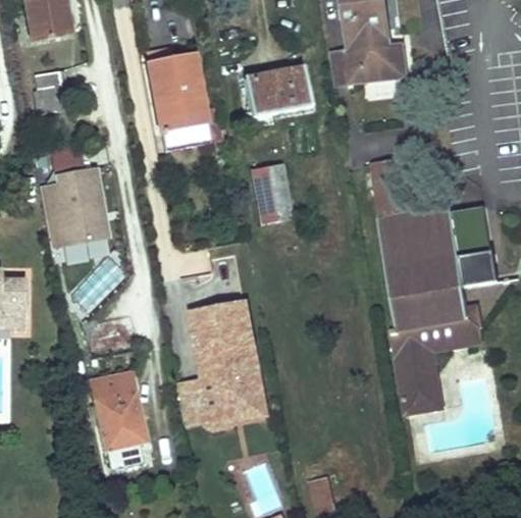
[(27,0),(34,39),(70,32),(65,0),(27,0)]
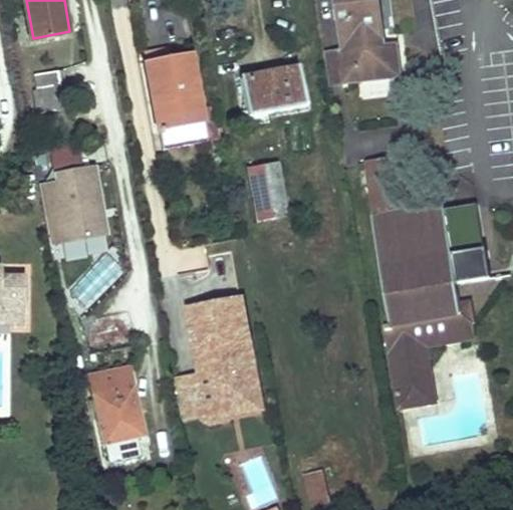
[(401,71),(397,40),(385,42),(378,0),(338,0),(344,47),(339,48),(343,79),(401,71)]
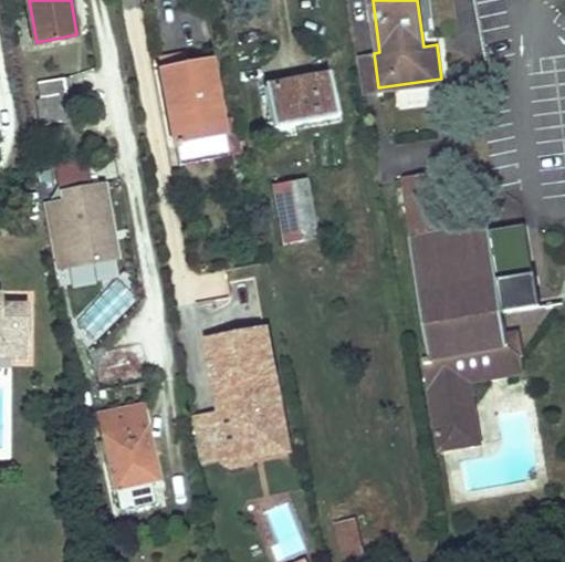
[(378,87),(374,53),(359,54),(365,89),(378,87)]
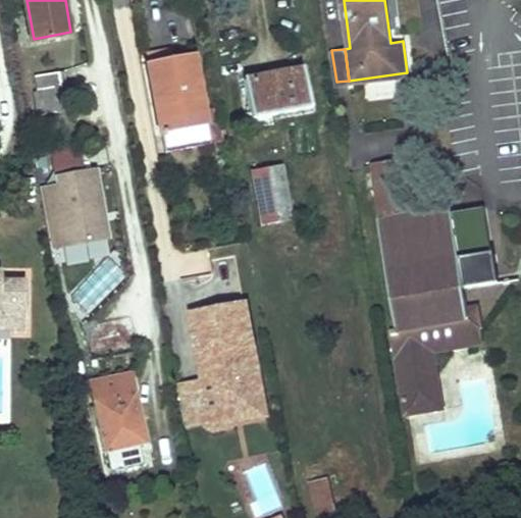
[(194,50),(172,54),(175,67),(196,63),(194,50)]
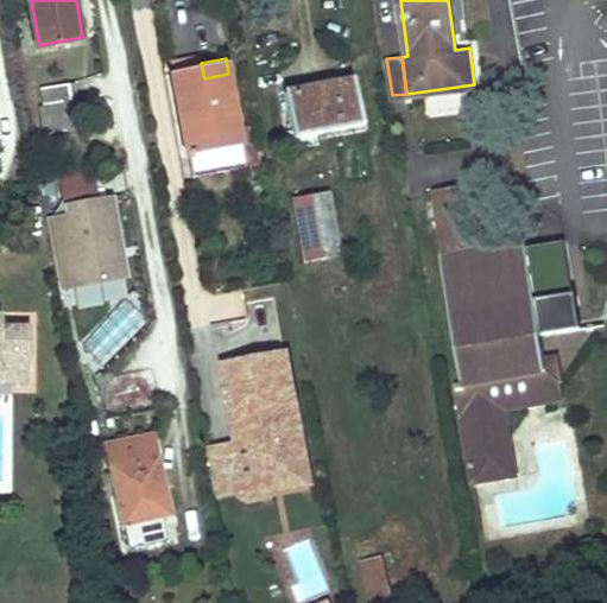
[(201,63),(172,69),(188,154),(241,144),(228,74),(204,78),(201,63)]
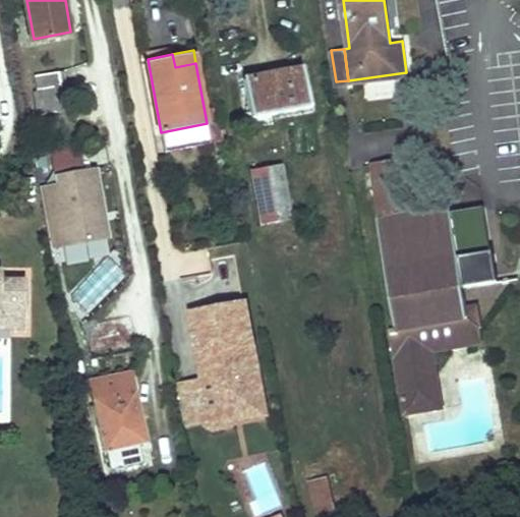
[(304,67),(244,78),(249,115),(270,113),(310,107),(304,67)]
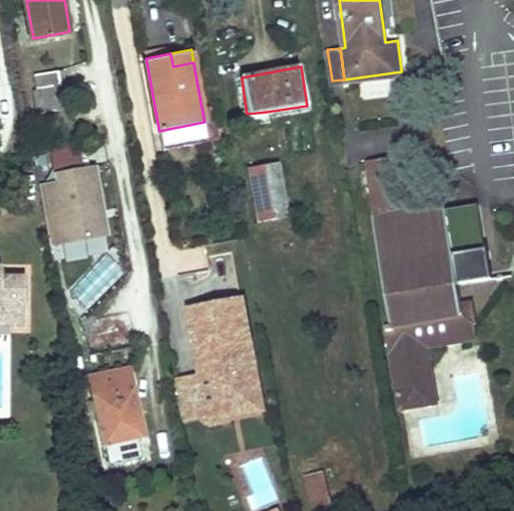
[(70,99),(57,102),(54,88),(68,86),(65,68),(36,73),(39,91),(43,90),(47,114),(59,112),(72,109),(70,99)]
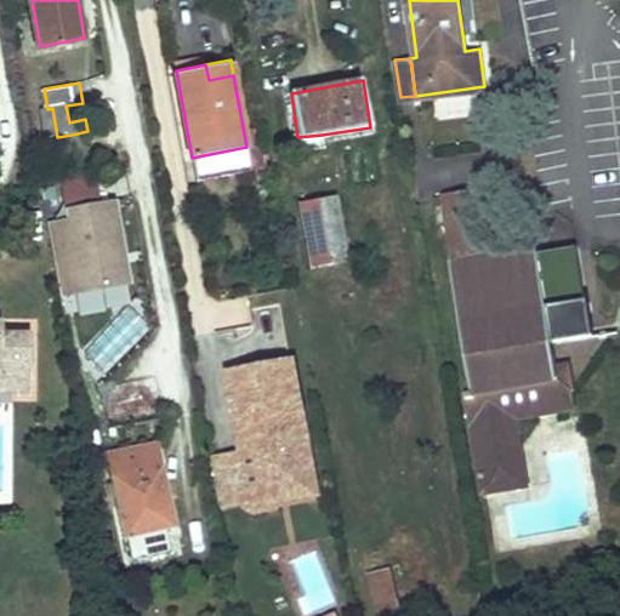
[(66,106),(69,123),(85,119),(96,118),(94,101),(83,103),(66,106)]
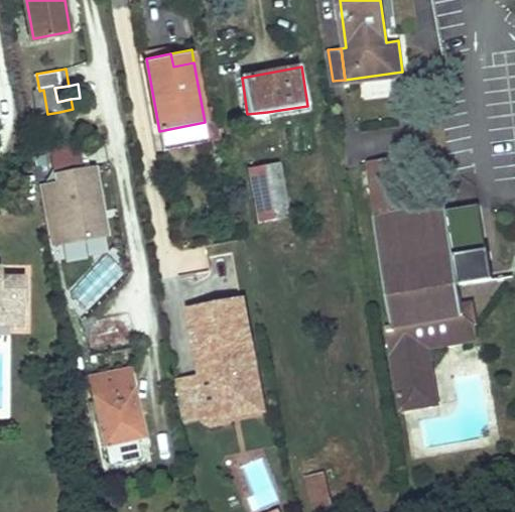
[(269,121),(267,112),(247,114),(244,115),(246,125),(269,121)]
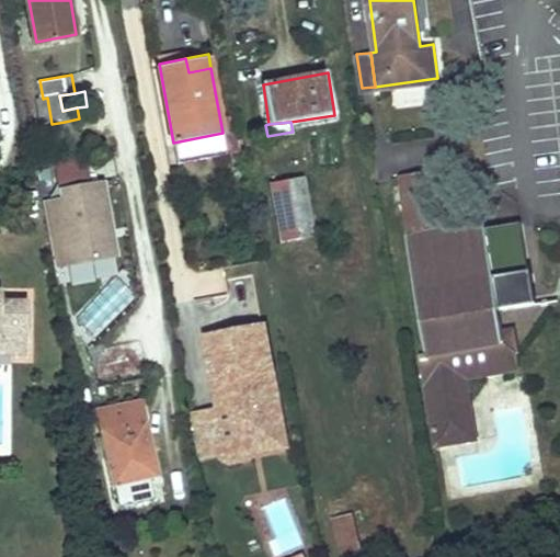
[(223,133),(173,143),(178,159),(227,149),(223,133)]
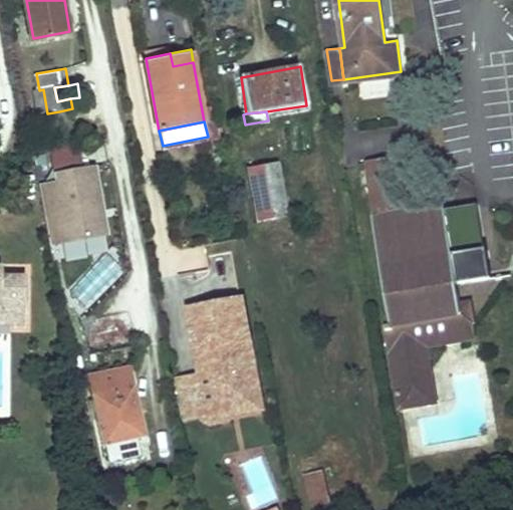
[(399,156),(368,160),(374,208),(405,204),(399,156)]
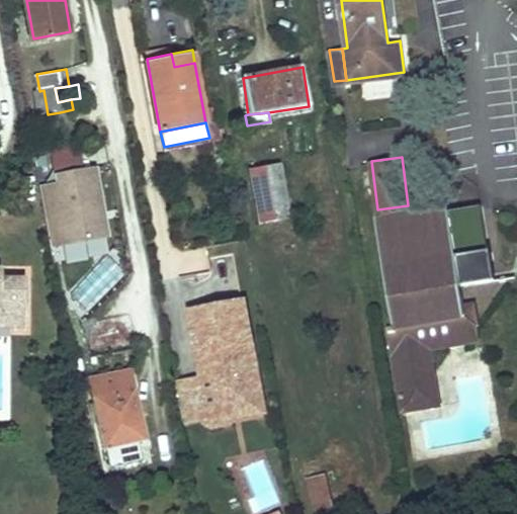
[(280,161),(249,166),(258,222),(289,217),(280,161)]
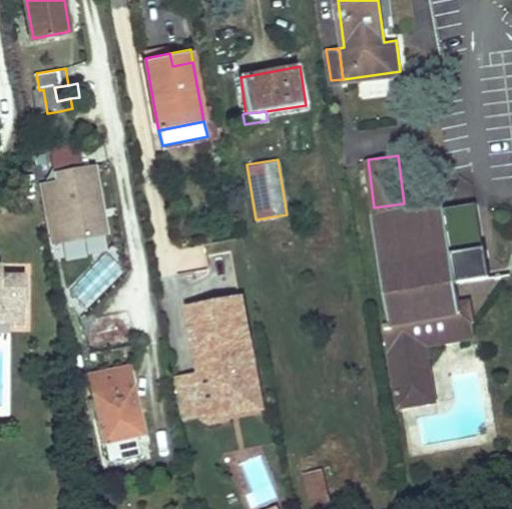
[(92,163),(54,170),(55,178),(39,181),(50,240),(105,230),(92,163)]
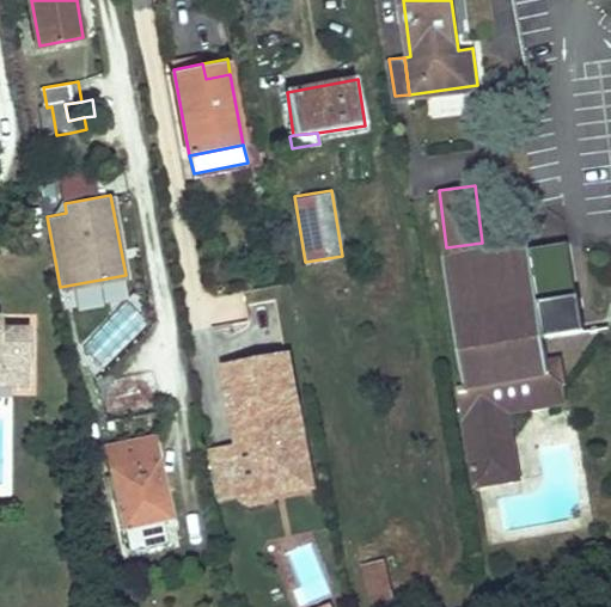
[(444,261),(464,387),(457,387),(469,470),(501,465),(498,445),(511,443),(506,412),(567,404),(564,388),(548,375),(545,363),(543,343),(572,338),(567,304),(576,304),(568,249),(530,255),(523,249),(444,261)]
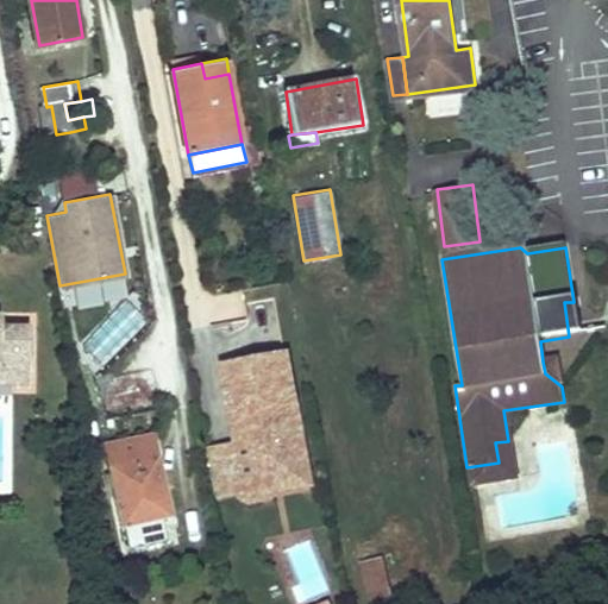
[(250,319),(245,284),(196,290),(201,325),(250,319)]
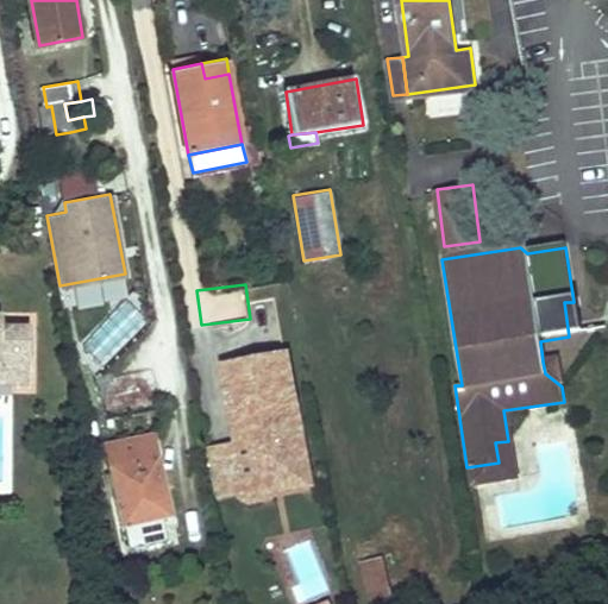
[(0,376),(29,377),(32,322),(4,322),(4,309),(0,309),(0,376)]
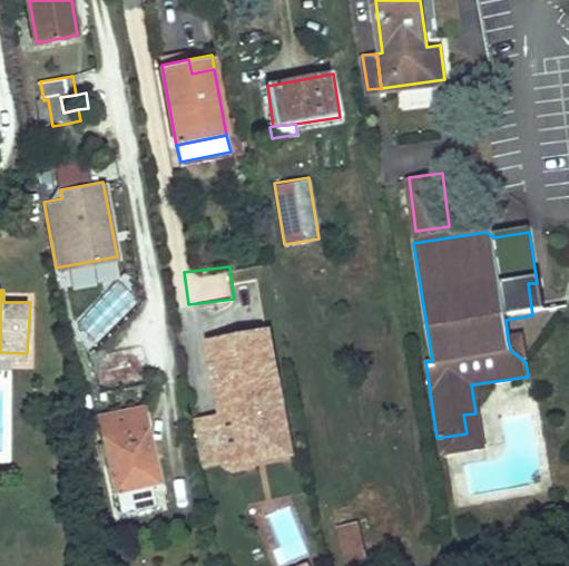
[(288,436),(270,327),(213,337),(226,410),(222,411),(228,451),(229,457),(239,464),(252,461),(258,451),(257,441),(288,436)]
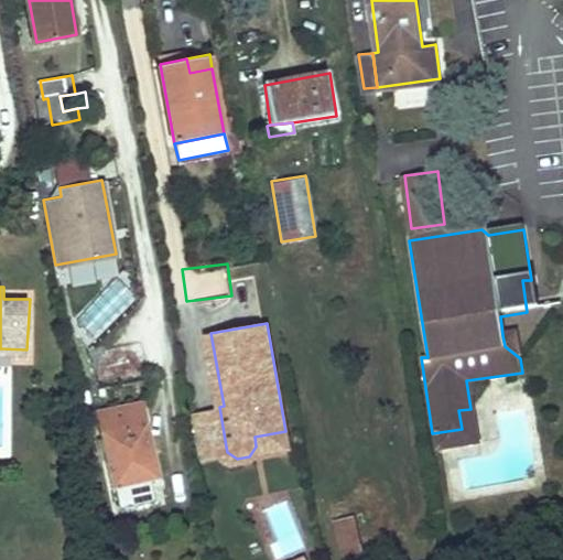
[(502,335),(505,346),(520,358),(517,334),(502,335)]
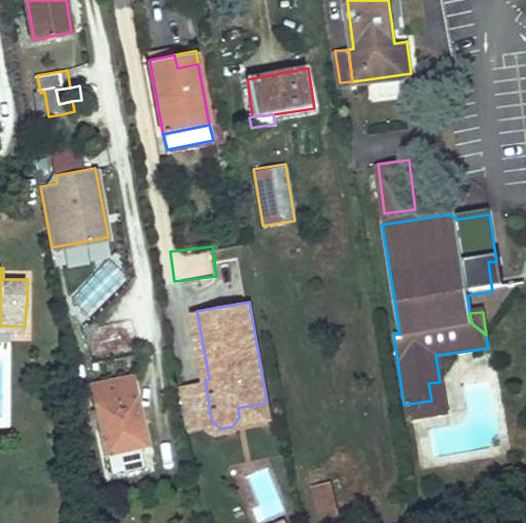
[(0,336),(25,337),(25,326),(0,325),(0,336)]
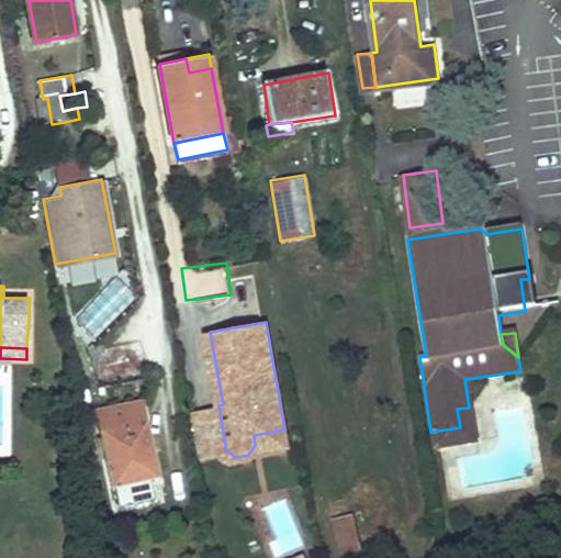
[(158,472),(152,443),(148,444),(147,439),(150,438),(143,398),(98,408),(102,428),(113,482),(114,481),(119,503),(155,495),(149,475),(158,472)]
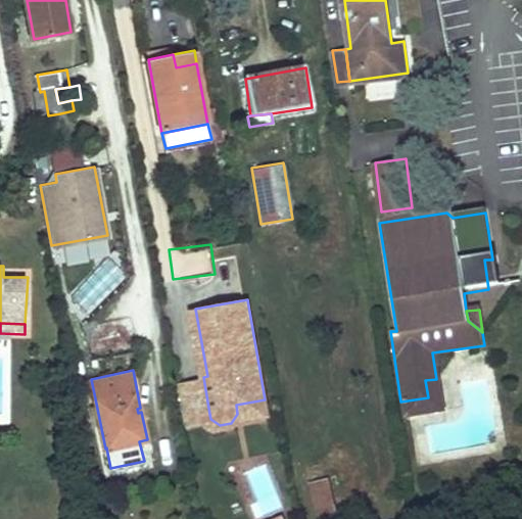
[(209,414),(203,377),(186,381),(193,417),(209,414)]
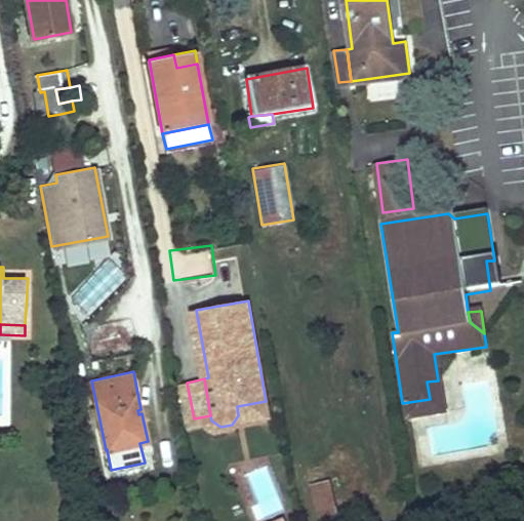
[(404,416),(443,410),(438,381),(427,382),(430,399),(402,403),(404,416)]
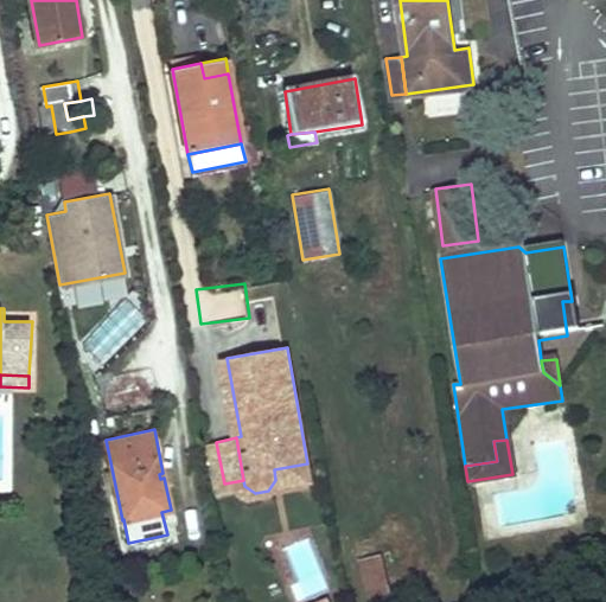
[(395,601),(384,554),(363,558),(371,601),(395,601)]
